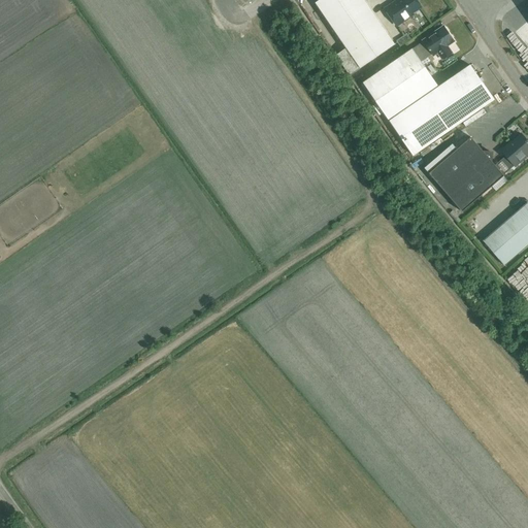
[(364,0),(320,0),(316,3),(322,12),(355,60),(360,68),(395,44),(364,0)]
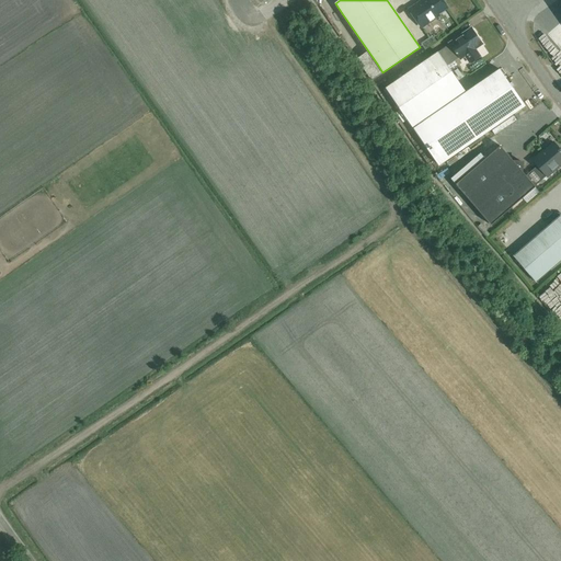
[(447,8),(441,0),(423,0),(410,9),(422,27),(437,16),(438,14),(447,8)]
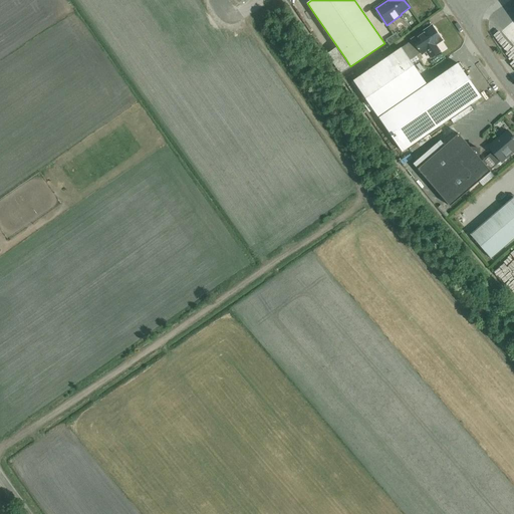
[(496,15),(491,18),(497,29),(502,26),(496,15)]
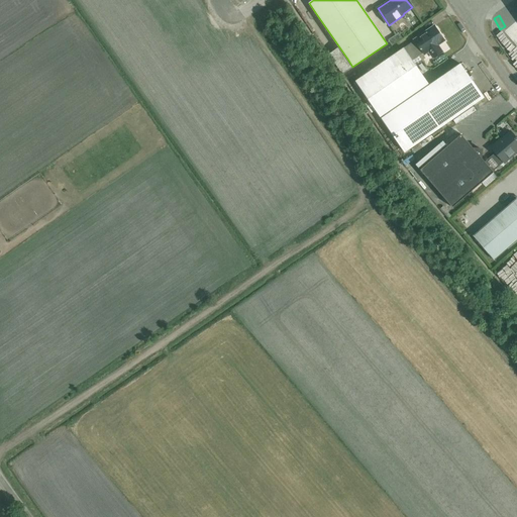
[(442,52),(438,45),(444,40),(434,26),(414,39),(414,40),(355,81),(404,152),(484,98),(460,64),(429,85),(412,61),(427,49),(433,58),(442,52)]
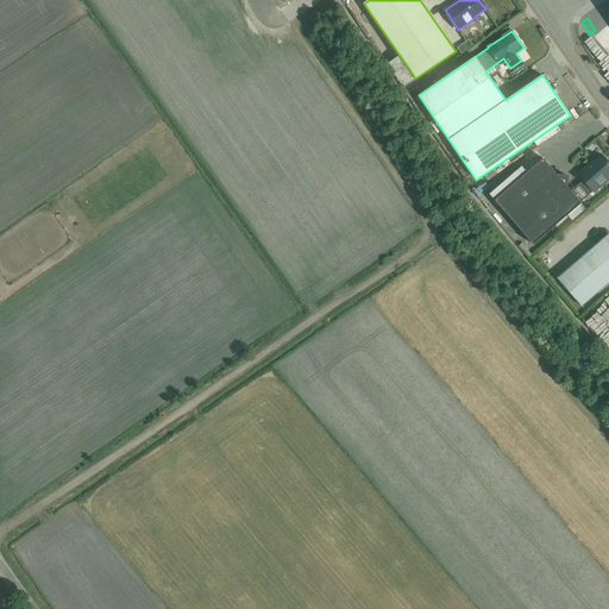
[(453,46),(458,54),(470,48),(466,39),(453,46)]
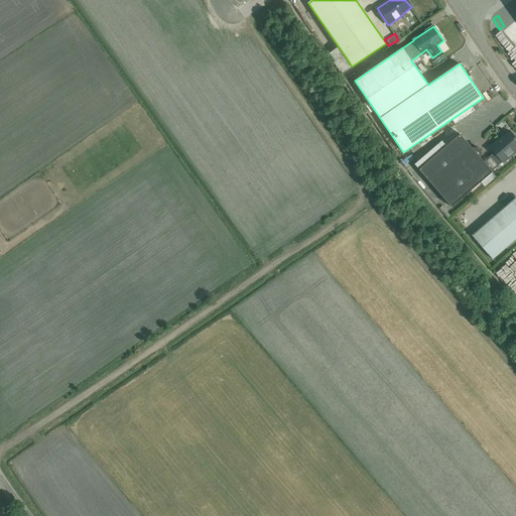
[(515,150),(515,138),(510,131),(498,141),(497,140),(490,147),(497,156),(494,158),(499,165),(503,162),(503,163),(512,155),(511,154),(515,150)]
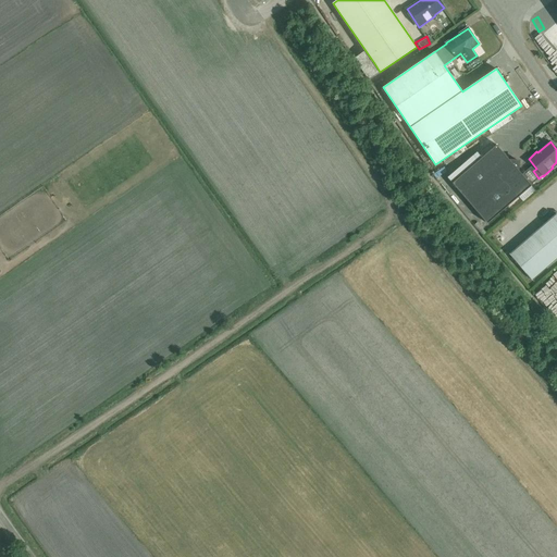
[(487,224),(532,186),(519,170),(519,161),(510,161),(497,145),(453,183),(487,224)]
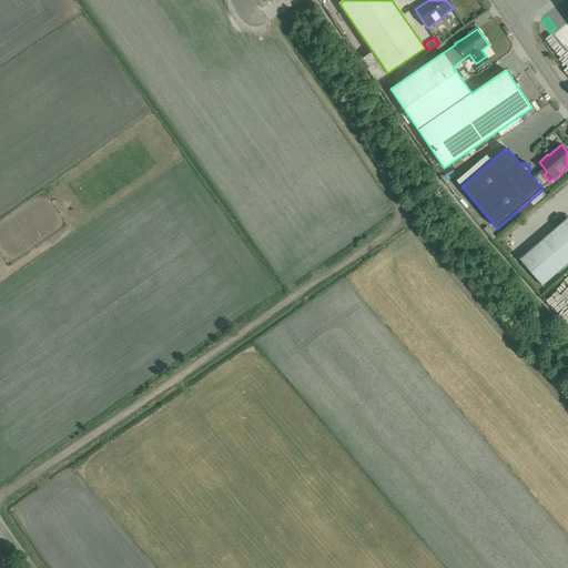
[(465,176),(454,184),(457,188),(467,180),(465,176)]
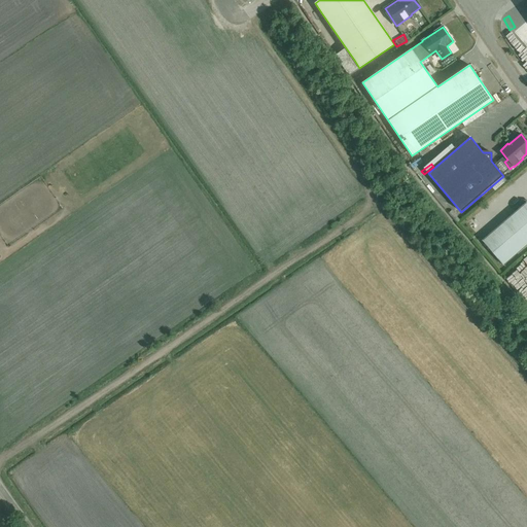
[(526,201),(524,201),(518,206),(517,210),(482,241),(503,266),(526,245),(526,201)]
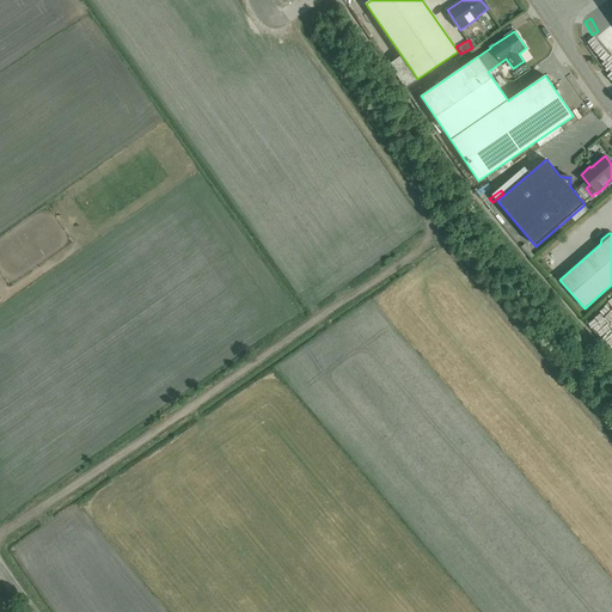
[(611,325),(601,312),(589,322),(611,349),(611,348),(611,325)]
